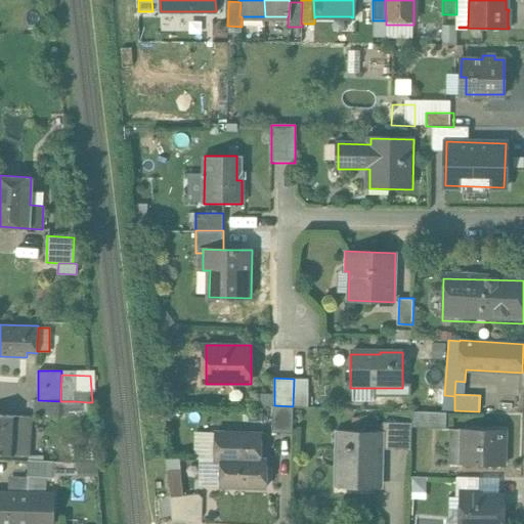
[(308,379),(294,379),(293,406),(307,407),(308,379)]
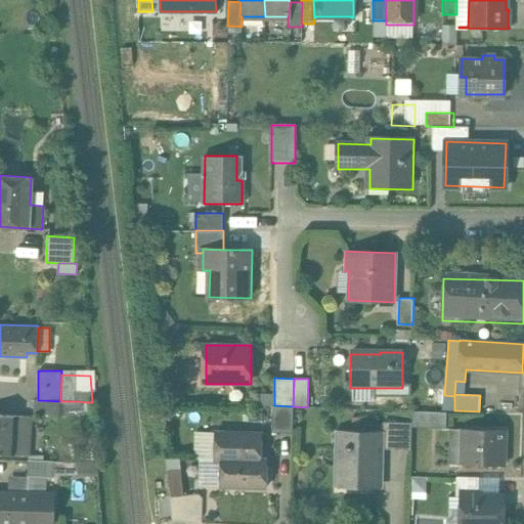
[(34,415),(75,416),(76,401),(60,401),(38,400),(34,400),(34,415)]
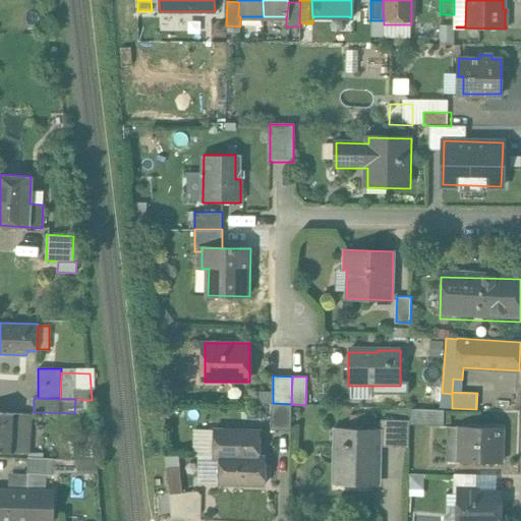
[(88,400),(75,399),(74,413),(88,413),(88,400)]
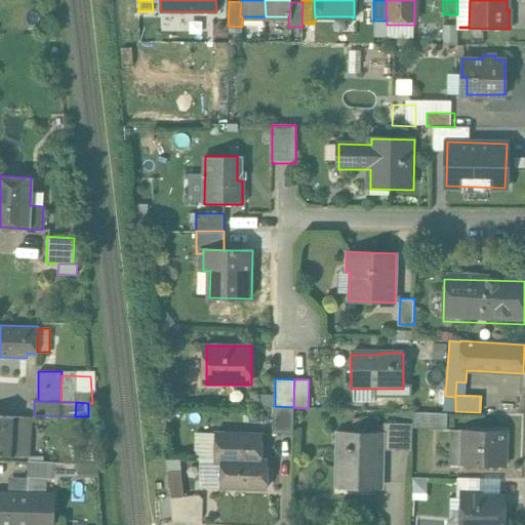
[(275,406),(270,406),(270,430),(293,430),(293,407),(275,406)]
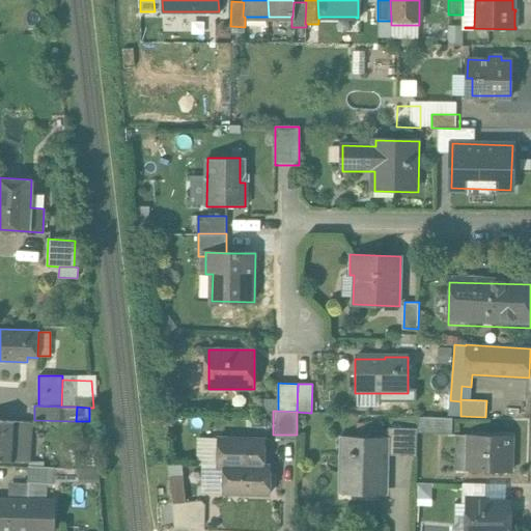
[(450,418),(418,416),(417,428),(417,430),(450,431),(450,418)]
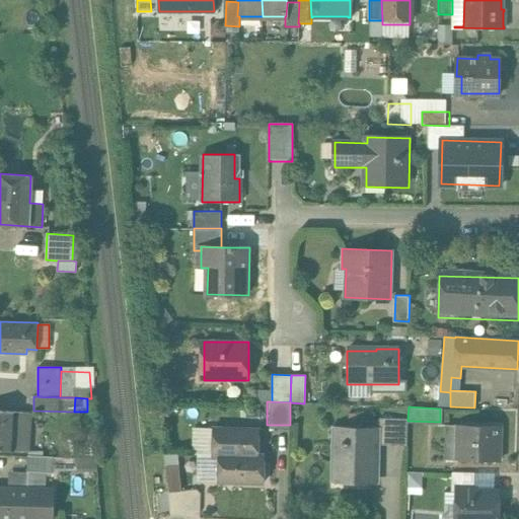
[(26,413),(0,411),(0,450),(24,452),(26,413)]
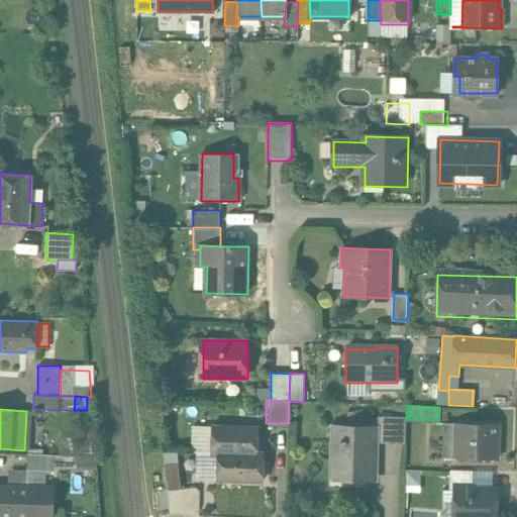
[(406,417),(379,416),(379,426),(381,426),(380,443),(405,443),(406,419),(406,417)]
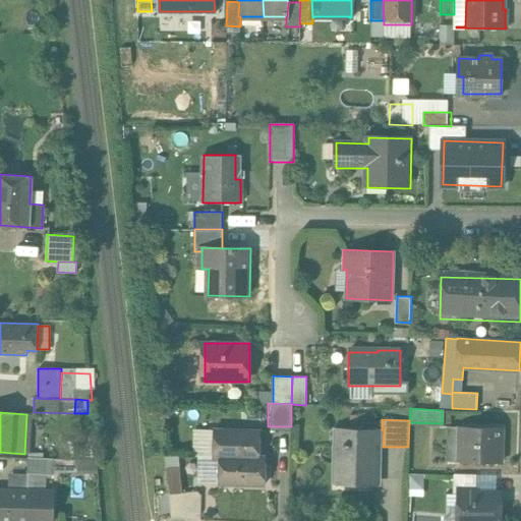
[(501,427),(461,426),(460,427),(456,426),(455,442),(448,442),(448,460),(460,461),(460,462),(500,463),(501,444),(499,444),(499,429),(501,429),(501,427)]
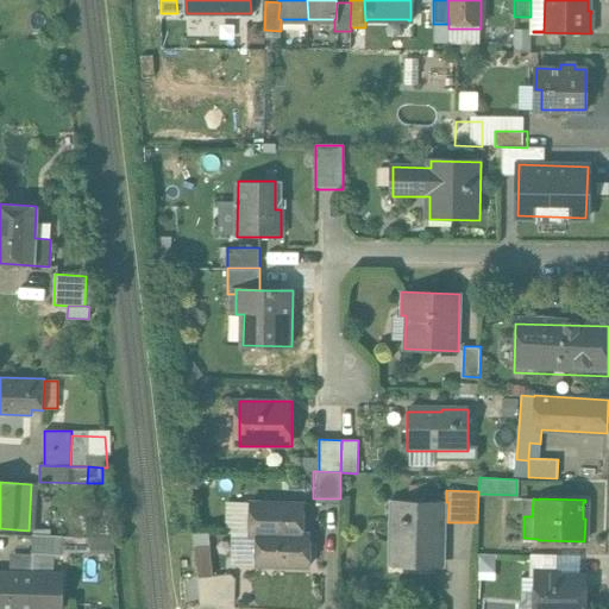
[(306,503),(249,501),(249,533),(256,534),(305,535),(306,503)]
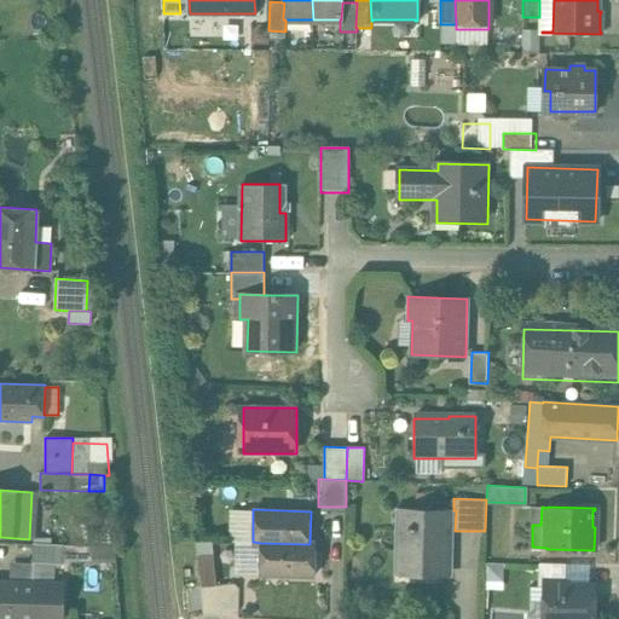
[(453,510),(398,510),(398,531),(403,531),(401,570),(447,570),(449,534),(455,536),(455,531),(456,510),(453,510)]
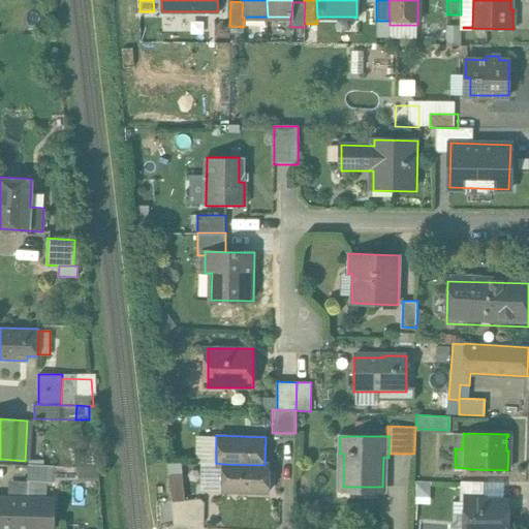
[(265,465),(222,464),(221,491),(269,492),(270,465),(265,465)]
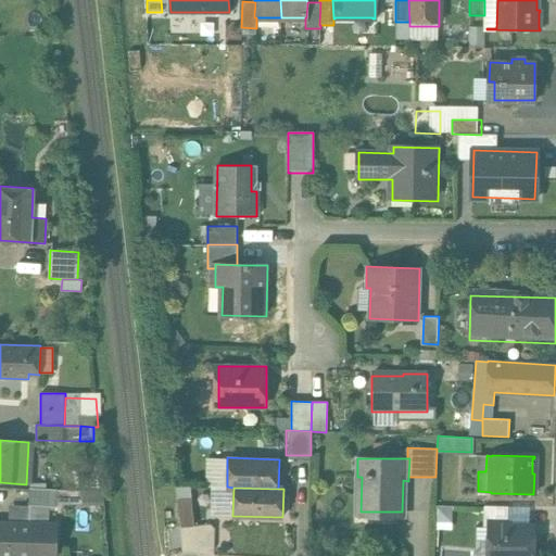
[(57,490),(28,489),(28,506),(57,507),(57,504),(57,491),(57,490)]
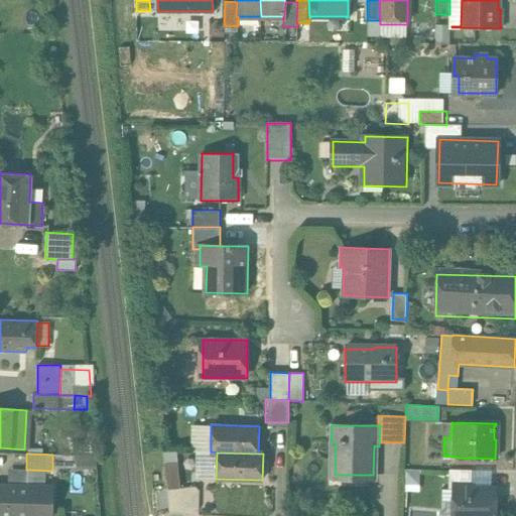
[(77,457),(52,456),(52,468),(76,469),(77,457)]
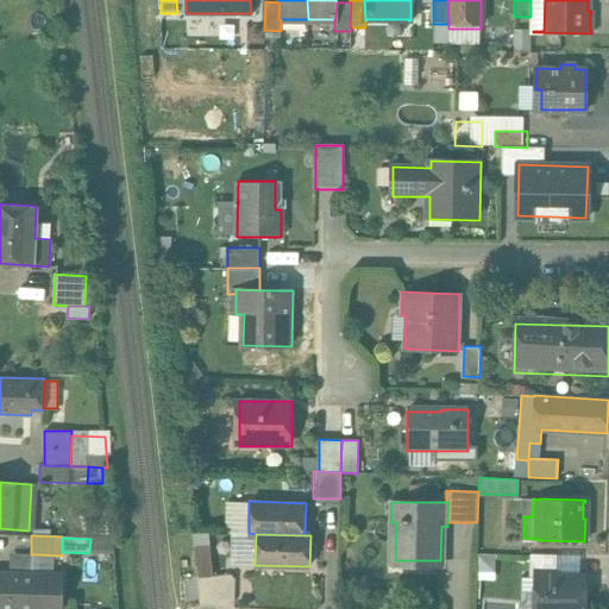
[(209,546),(195,547),(198,578),(213,577),(209,546)]
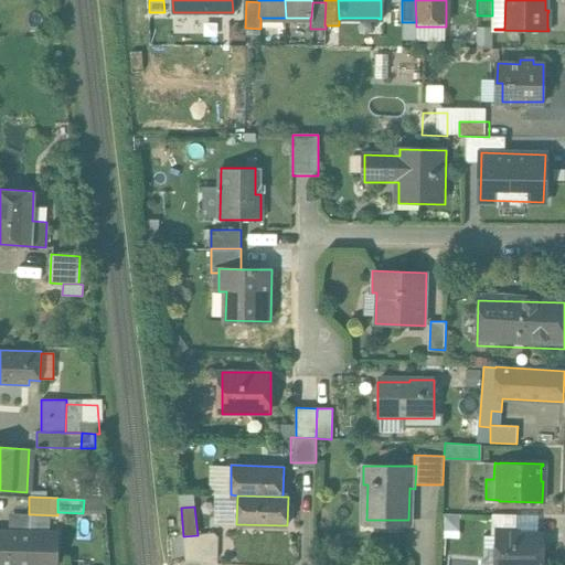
[(56,564),(57,534),(0,531),(0,564),(56,564)]
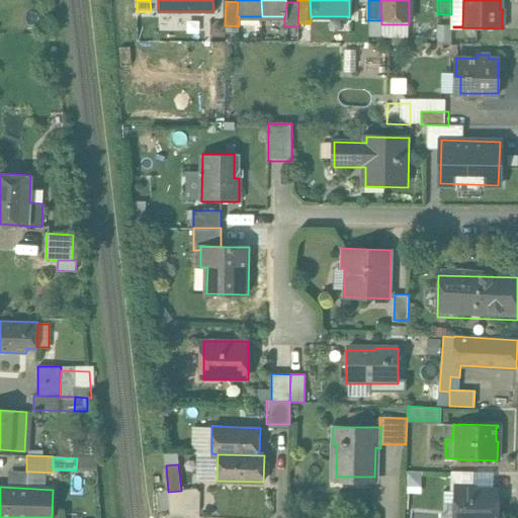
[(496,517),(497,492),(455,491),(454,517),(496,517)]
